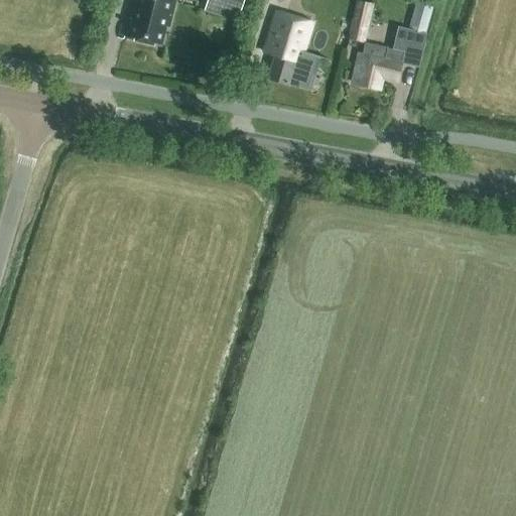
[(134,0),(129,19),(132,20),(127,39),(162,47),(167,29),(169,29),(176,0),(134,0)]
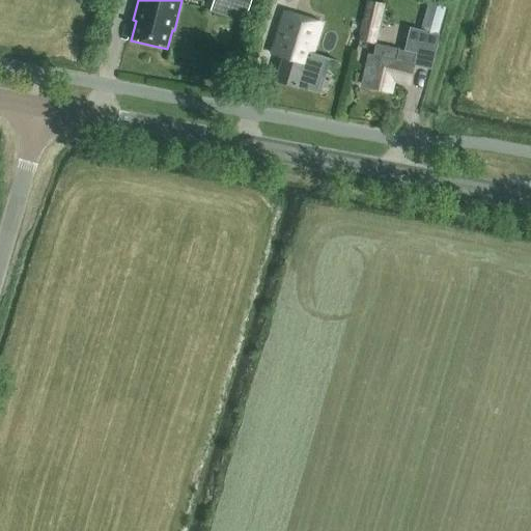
[(244,20),(250,0),(214,0),(211,10),(244,20)]
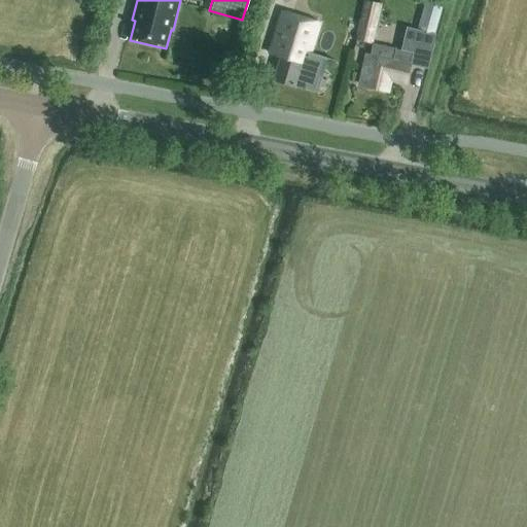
[(372,44),(382,4),(364,0),(354,40),(372,44)]
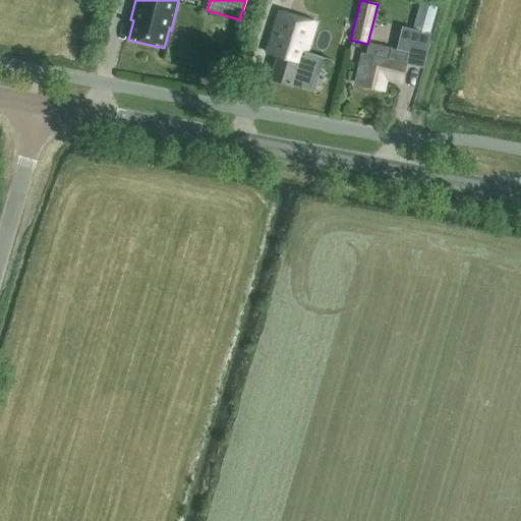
[(438,5),(420,0),(412,31),(429,35),(438,5)]
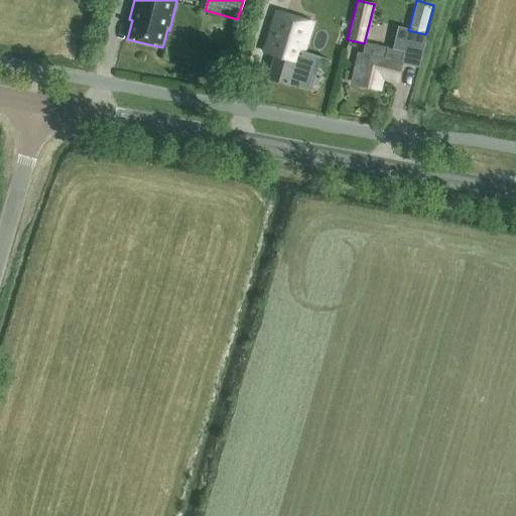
[(310,93),(321,57),(303,51),(311,24),(275,13),(263,52),(275,56),(268,80),(310,93)]
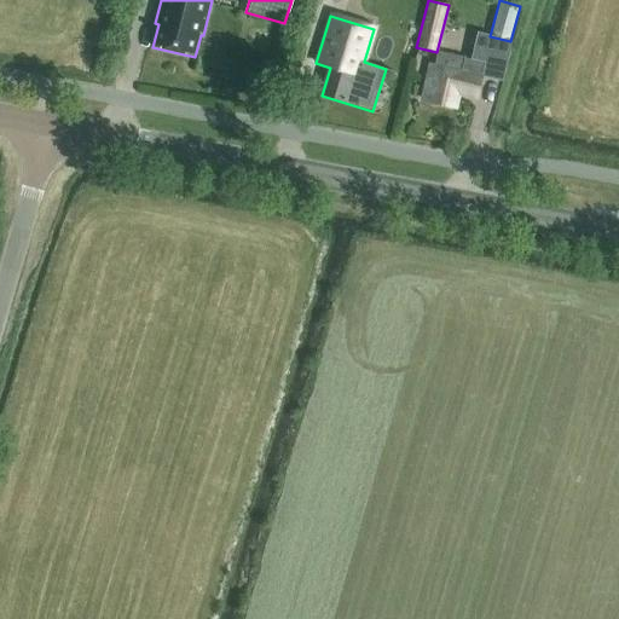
[(478,99),(485,63),(440,53),(437,65),(431,64),(423,99),(431,102),(431,103),(456,109),(460,96),(478,99)]
